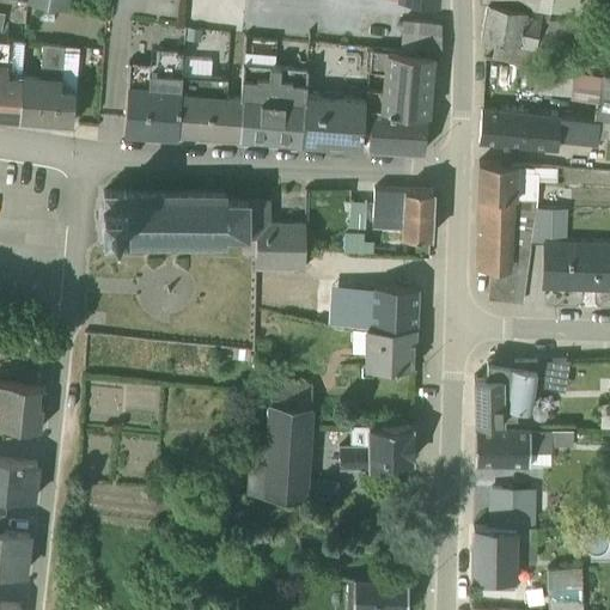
[(28,0),(28,4),(66,11),(68,0),(28,0)]
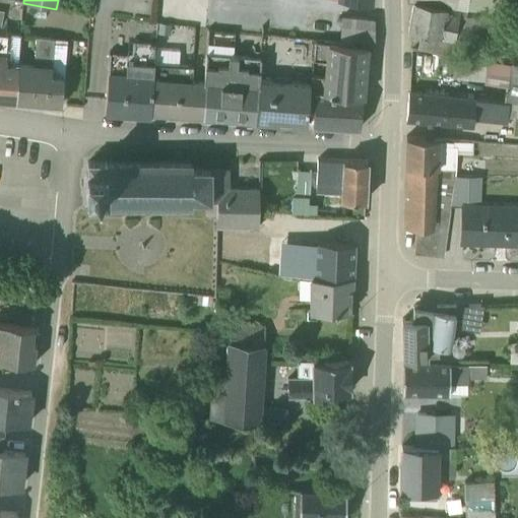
[(506,0),(407,0),(408,2),(468,11),(468,9),(504,14),(506,0)]
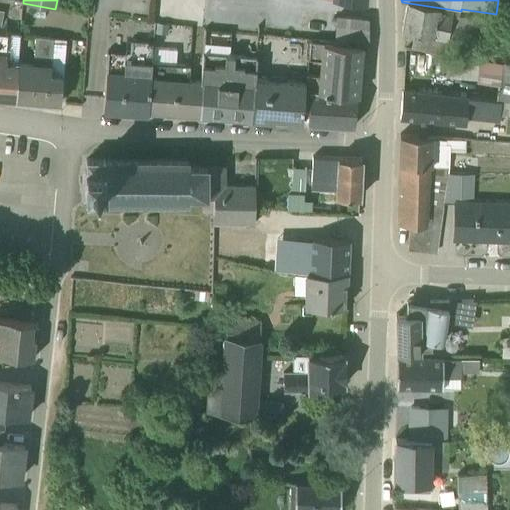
[(448,40),(484,44),(487,18),(460,16),(461,11),(408,3),(403,32),(416,34),(413,51),(445,55),(448,40)]
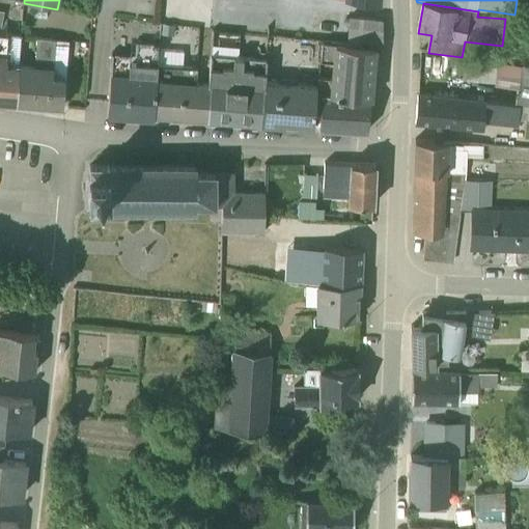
[(383,23),(350,19),(347,47),(377,51),(384,50),(383,23)]
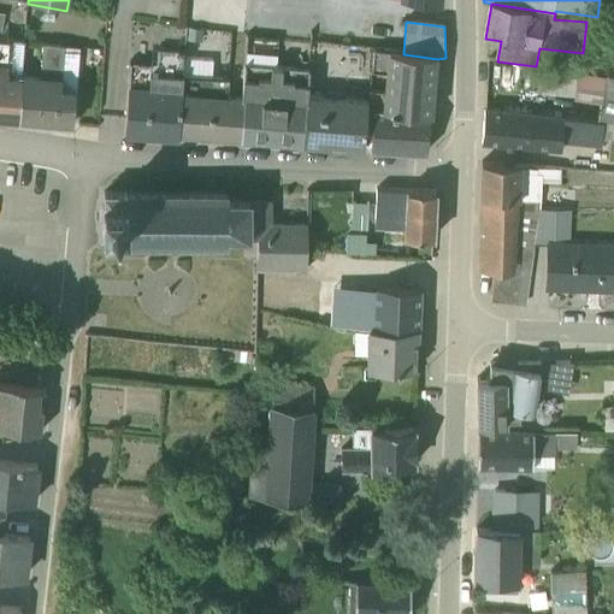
[(11,41),(0,40),(0,119),(21,122),(24,76),(25,42),(11,41)]
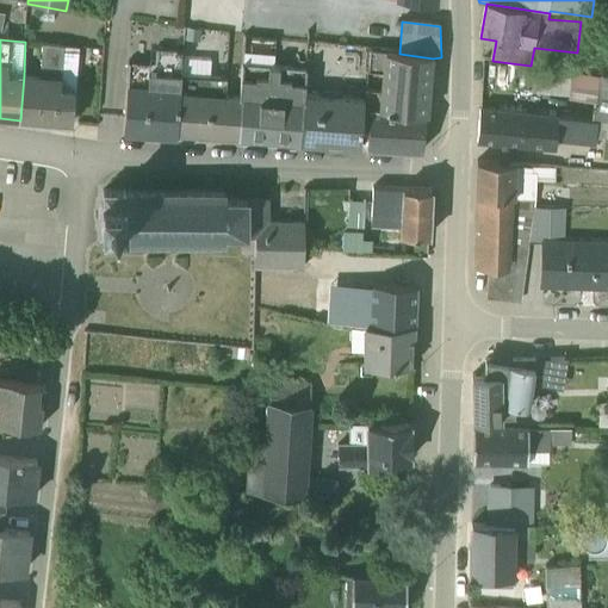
[(24,75),(20,121),(73,124),(80,49),(44,45),(42,76),(24,75)]
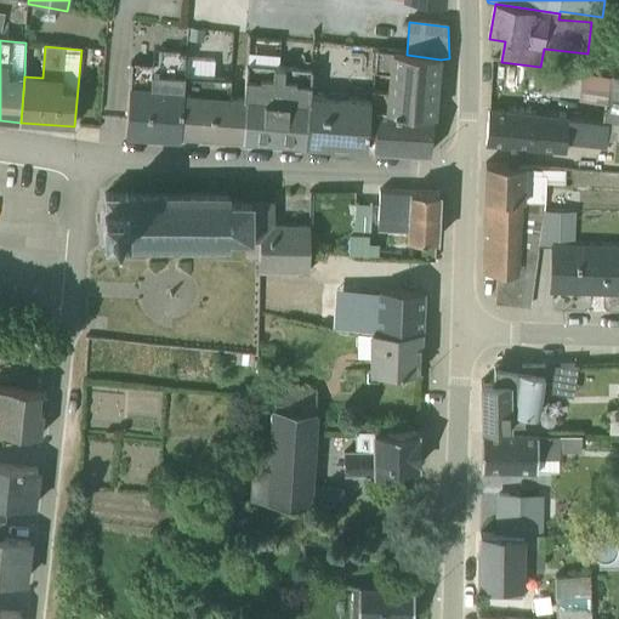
[(126,134),(182,135),(187,78),(187,68),(188,51),(154,49),(154,64),(131,63),(126,134)]
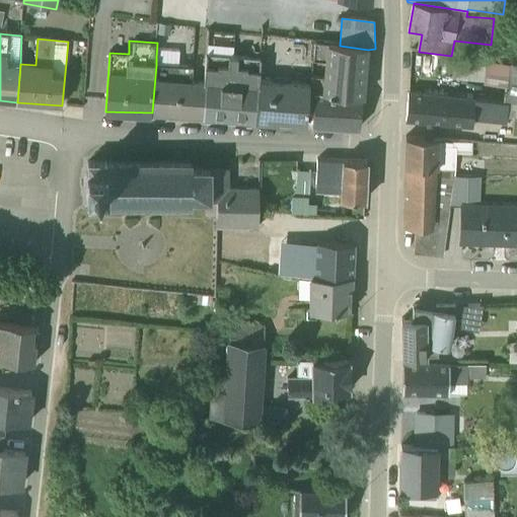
[(340,46),(316,44),(313,62),(325,63),(324,78),(312,78),(311,85),(310,94),(315,94),(315,92),(364,98),(368,50),(340,46)]
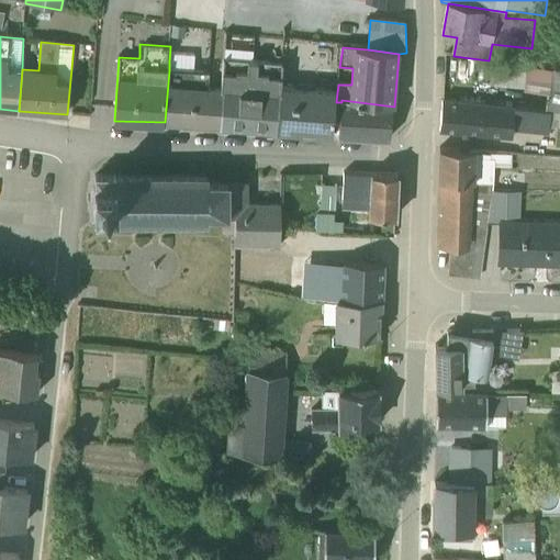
[(546,56),(525,55),(523,66),(549,69),(550,62),(546,60),(546,56)]
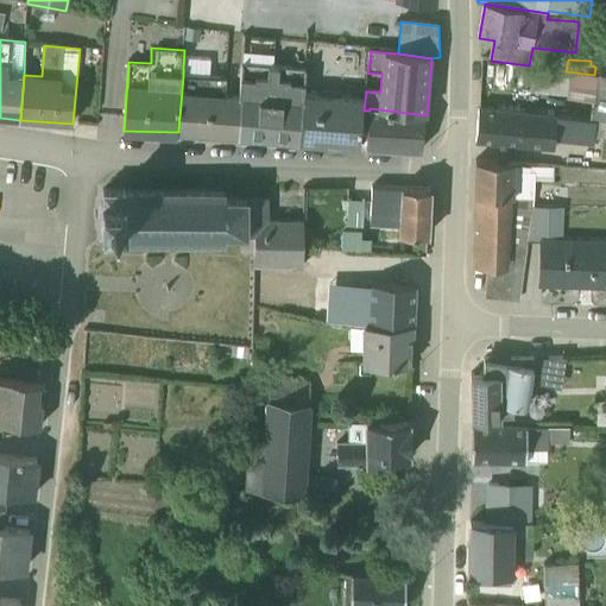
[(241,96),(239,136),(262,138),(262,143),(269,144),(275,68),(244,65),(241,96)]
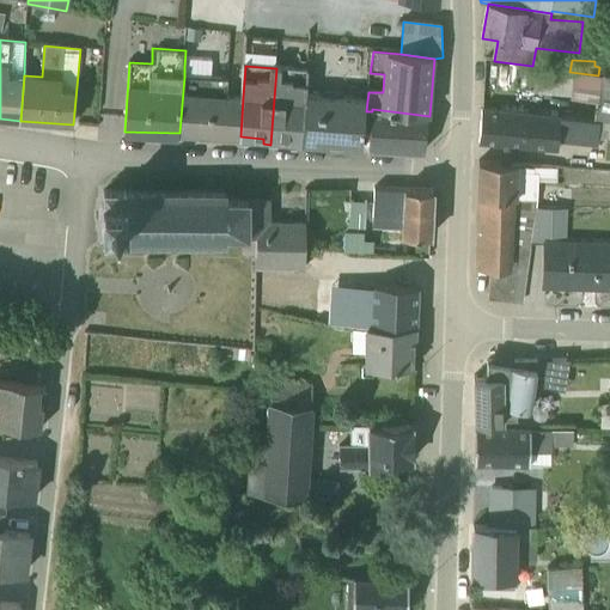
[(184,77),(180,133),(241,136),(243,97),(229,97),(229,79),(212,78),(212,69),(184,67),(184,77)]
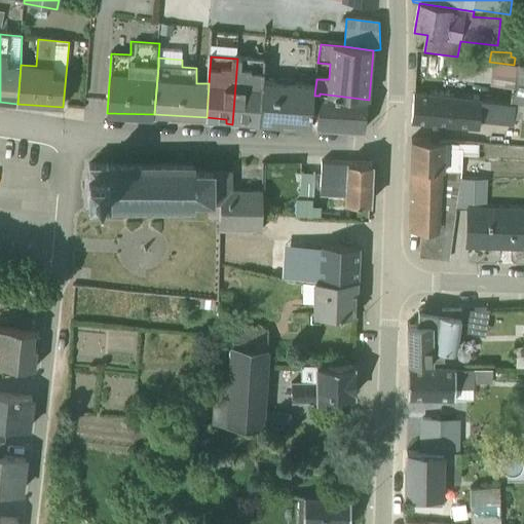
[(523,66),(462,58),(461,60),(468,61),(466,73),(461,73),(460,80),(491,83),(491,85),(513,88),(511,104),(523,105),(523,66)]
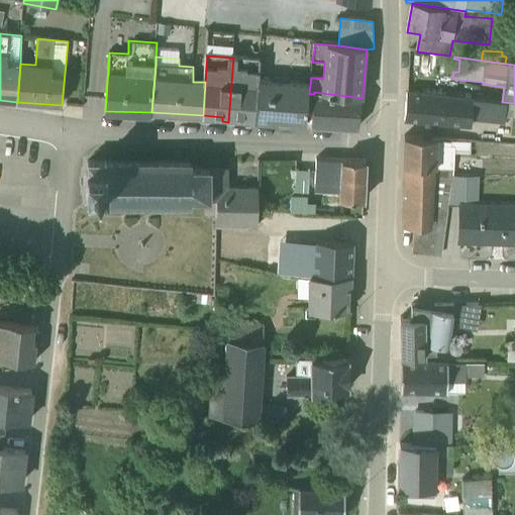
[(260,59),(233,58),(228,122),(255,123),(259,82),(260,59)]
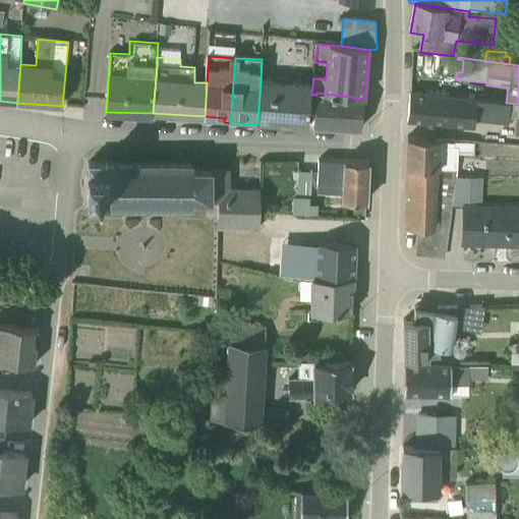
[(312,85),(261,82),(257,124),(281,126),(281,123),(308,125),(311,95),(312,85)]
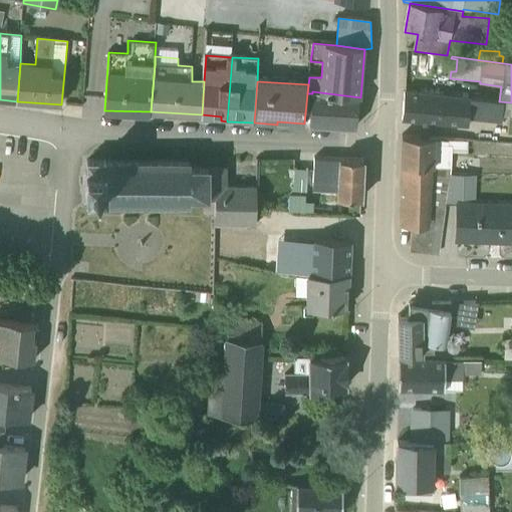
[(360,97),(312,91),(310,126),(357,129),(360,97)]
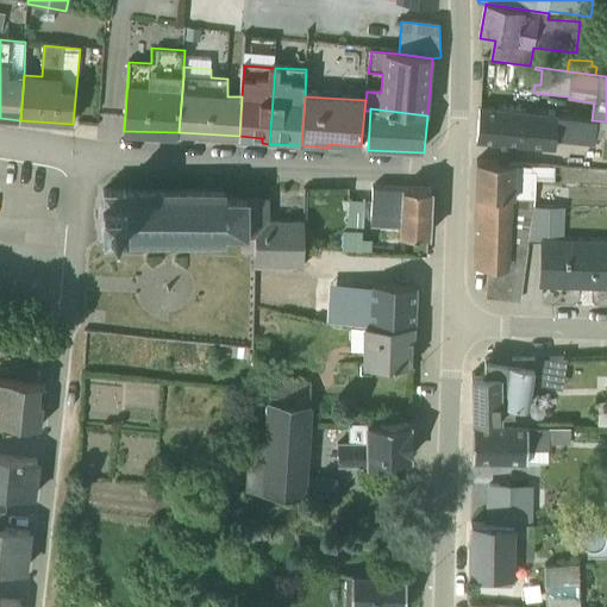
[(557,143),(595,146),(596,138),(606,138),(606,121),(481,111),(477,142),(504,145),(502,164),(509,164),(511,148),(556,150),(557,143)]
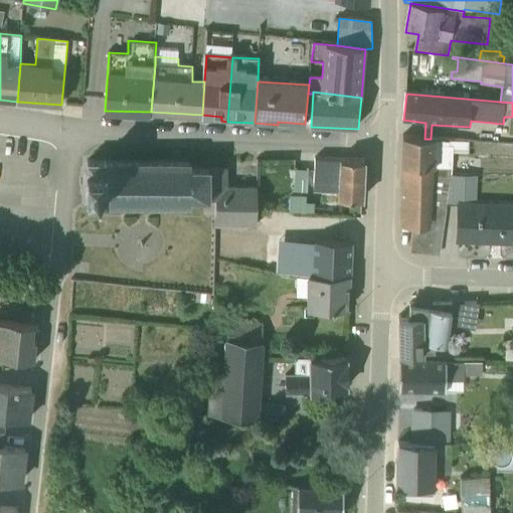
[(404,138),(403,168),(453,169),(454,153),(469,154),(469,142),(404,138)]
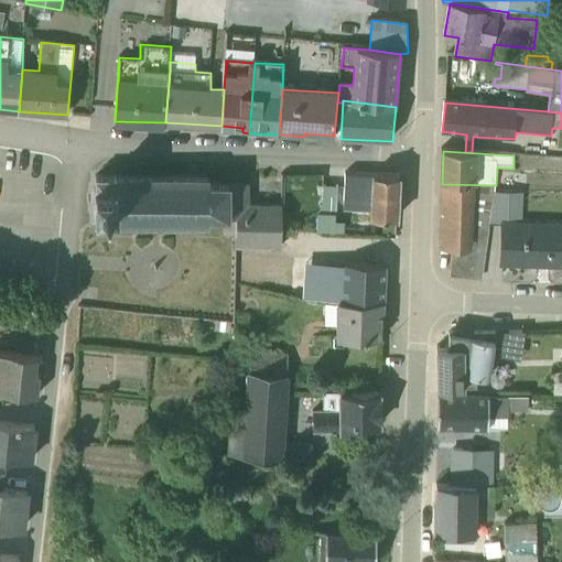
[(370,220),(398,220),(400,177),(346,175),(344,212),(370,213),(370,220)]
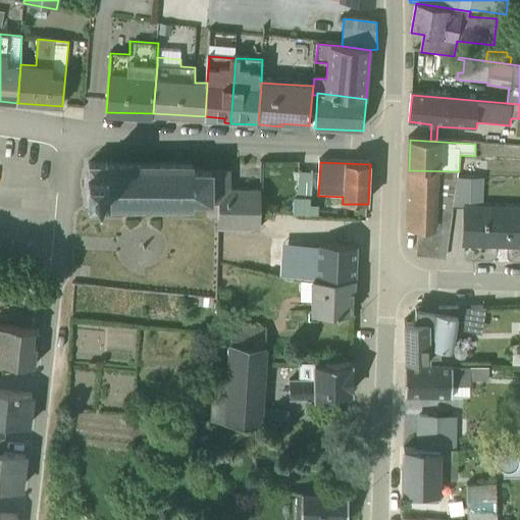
[(207,217),(218,217),(219,171),(195,171),(195,165),(108,164),(89,164),(89,175),(88,175),(88,196),(89,196),(88,207),(107,207),(195,208),(195,203),(207,203),(207,217)]
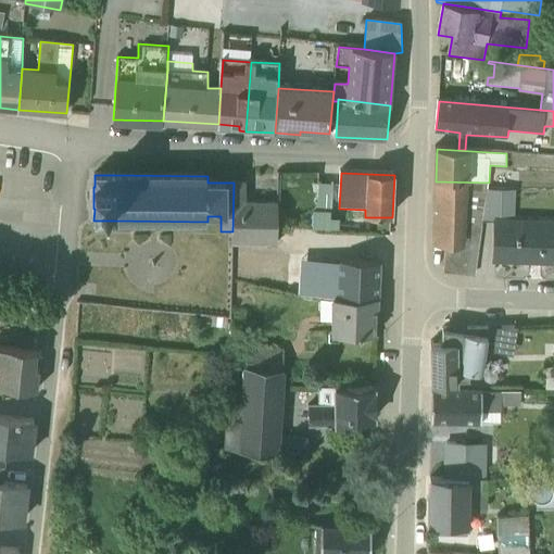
[(467,183),(436,181),(433,244),(447,246),(444,273),(466,275),(467,183)]
